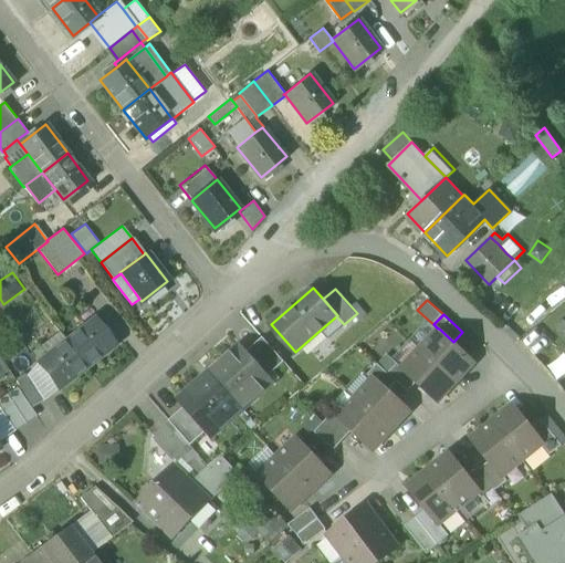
[(336,316),(322,329),(330,337),(344,324),(336,316)]
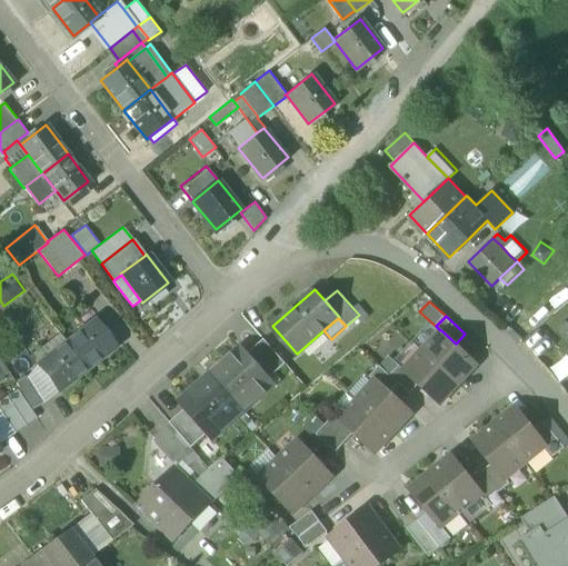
[(95,319),(67,340),(88,367),(115,346),(95,319)]
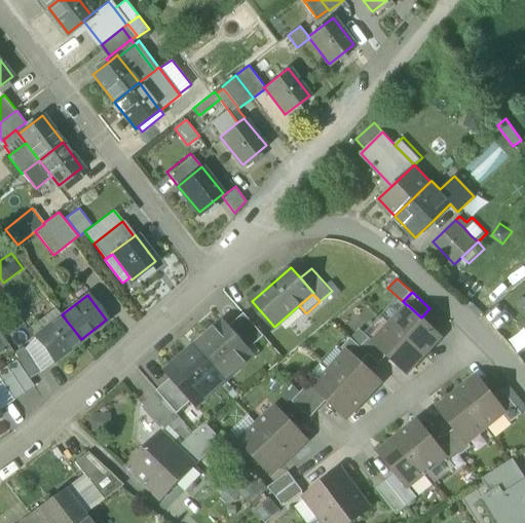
[(381,313),(391,323),(407,305),(403,301),(398,297),(381,313)]
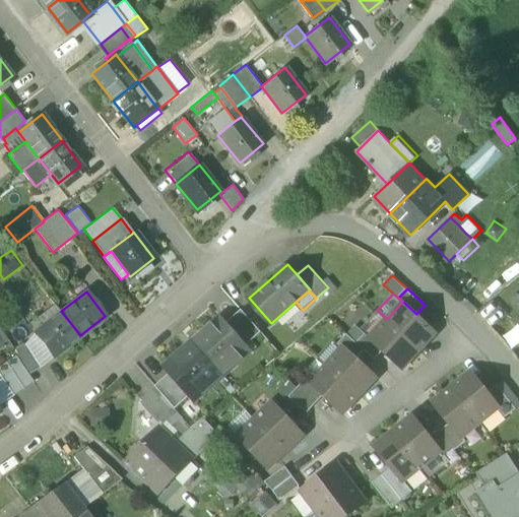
[(402,302),(387,319),(420,349),(437,332),(416,314),(403,302),(402,302)]
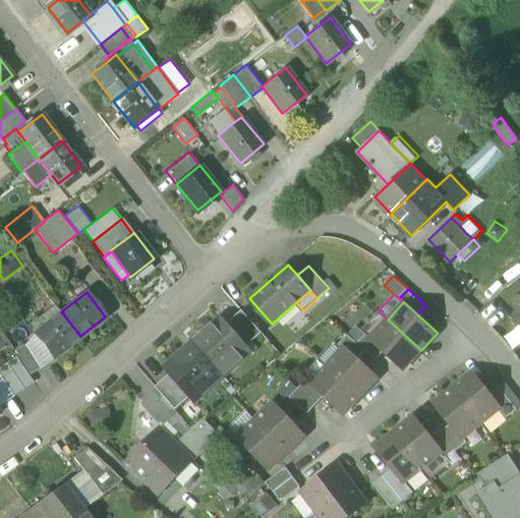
[(38,315),(45,325),(61,311),(55,303),(38,315)]
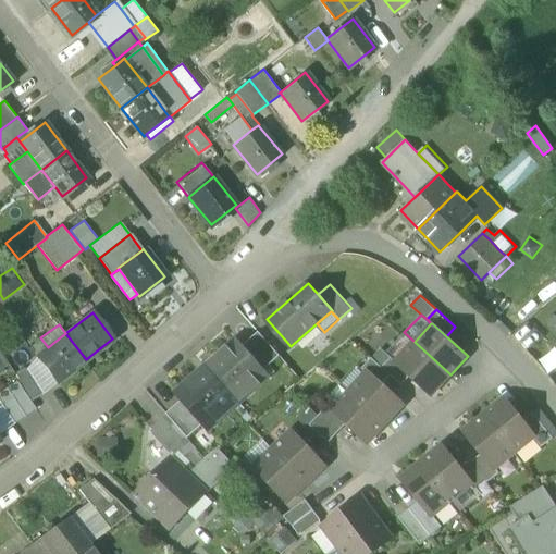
[(244,344),(266,369),(281,355),(259,331),(244,344)]
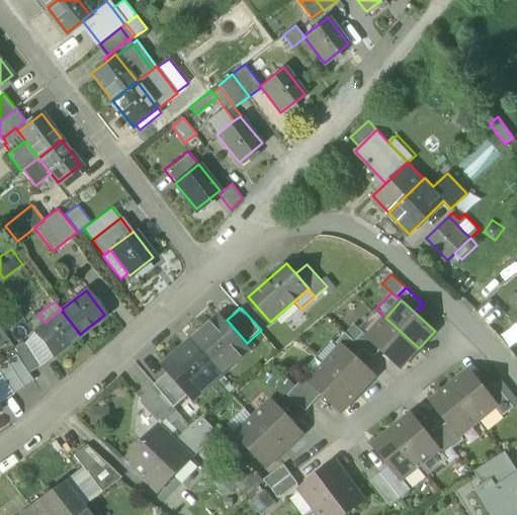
[(360,326),(365,331),(369,335),(385,318),(375,309),(360,326)]
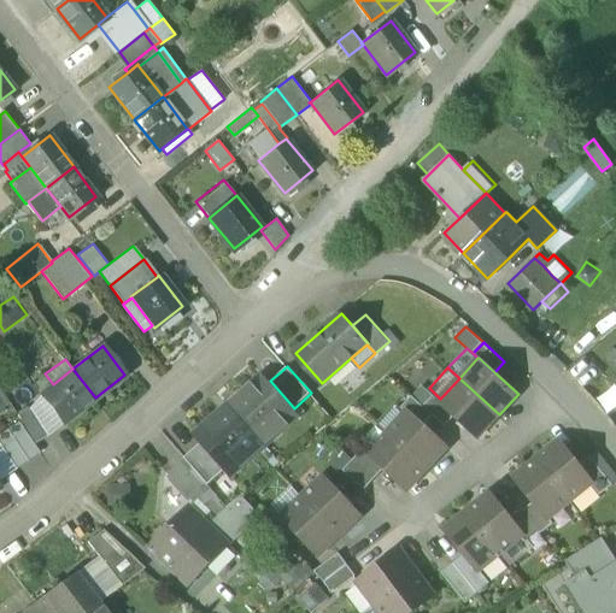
[(64,422),(95,398),(72,369),(53,384),(41,394),(42,395),(64,422)]
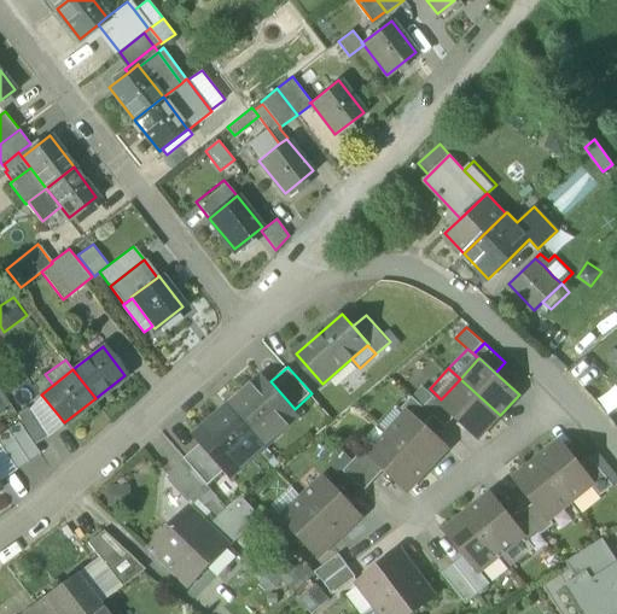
[(591,391),(616,408),(616,380),(603,372),(591,391)]
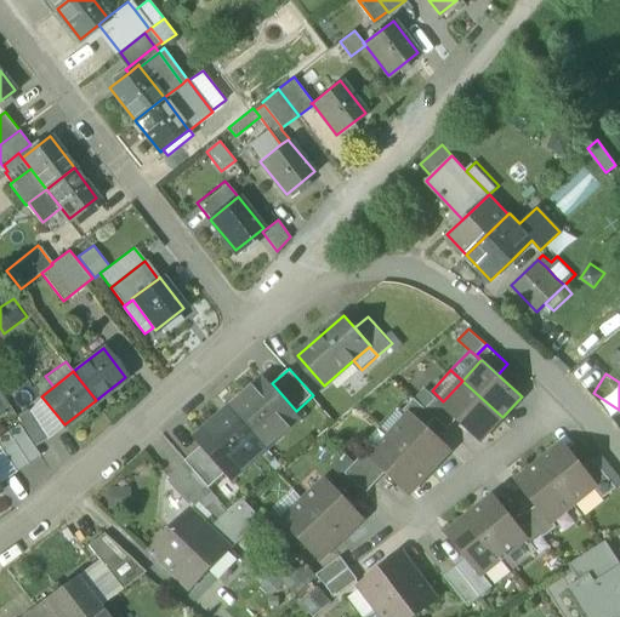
[(266,376),(232,406),(267,446),(283,433),(278,427),(296,411),(272,383),(266,376)]
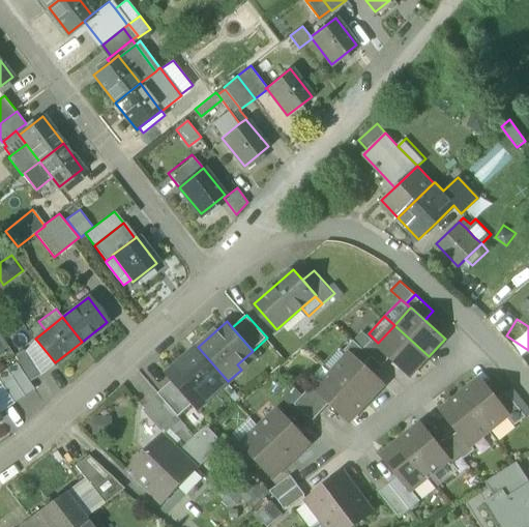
[(411,375),(429,356),(394,325),(378,343),(377,344),(391,356),(411,375)]
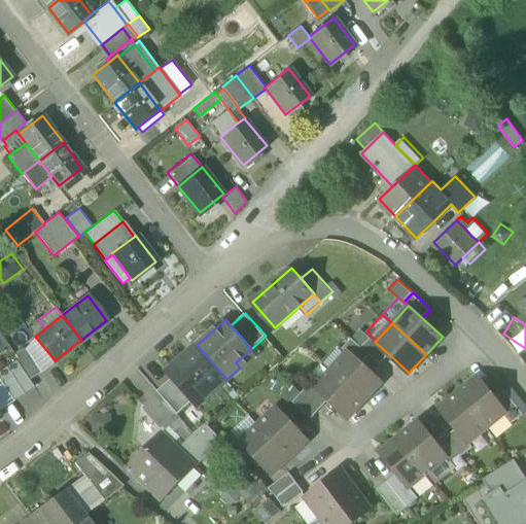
[(0,332),(0,348),(0,349),(8,345),(0,332)]
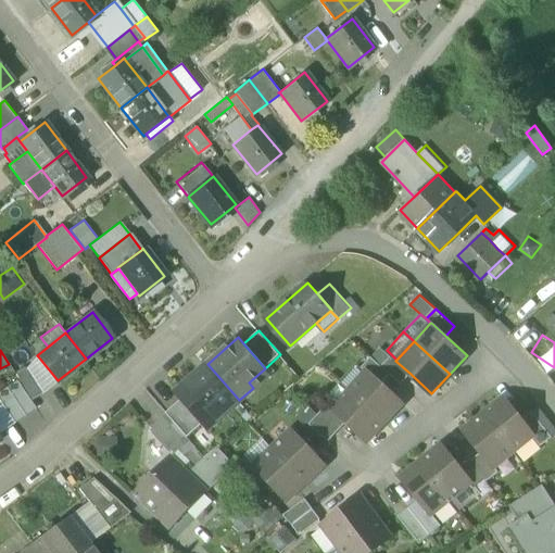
[(58,380),(38,356),(37,355),(26,366),(43,392),(58,380)]
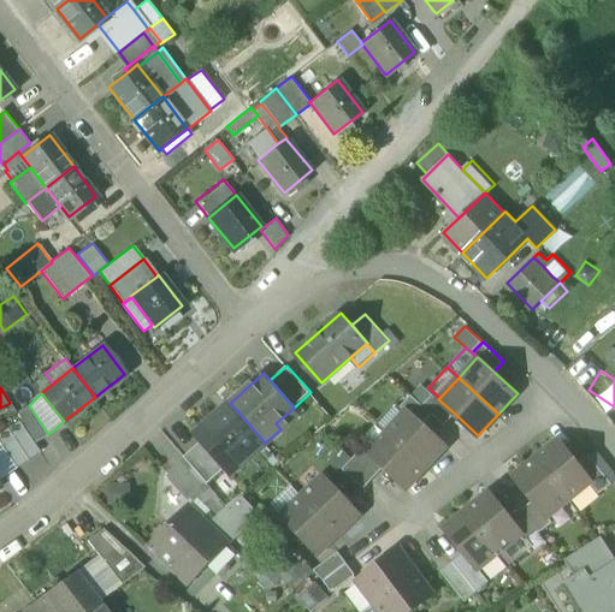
[(435,393),(424,404),(433,414),(445,425),(455,414),(438,399),(439,398),(435,393)]
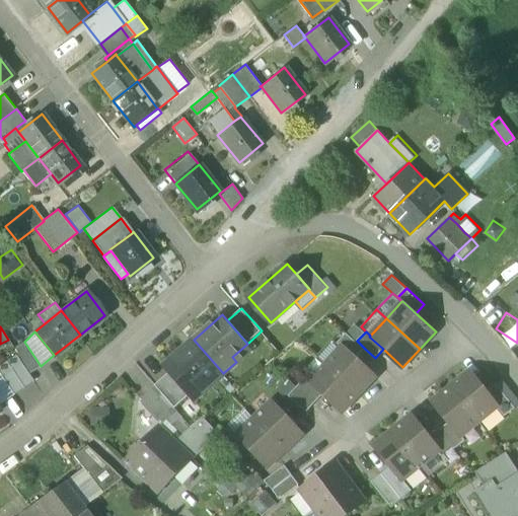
[(357,358),(365,349),(357,341),(347,333),(338,342),(342,346),(343,345),(357,358)]
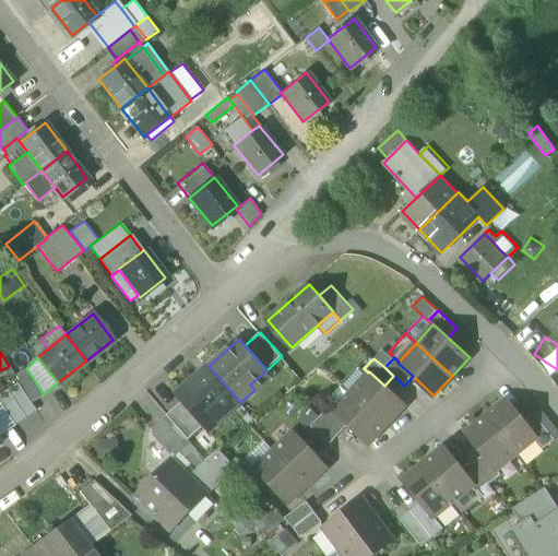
[(368,373),(364,368),(359,364),(342,382),(352,391),(368,373)]
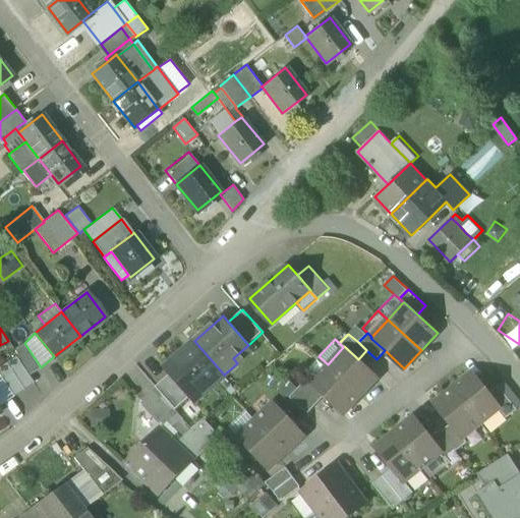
[(211,387),(224,375),(194,341),(166,367),(171,373),(191,396),(207,383),(211,387)]
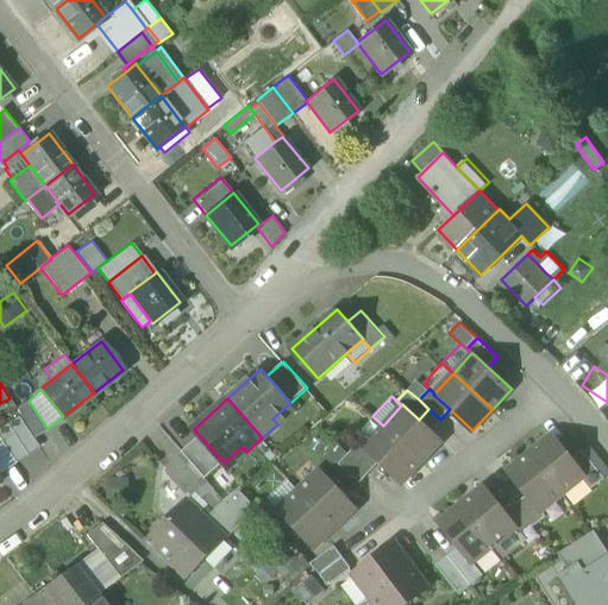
[(18,409),(36,436),(48,429),(29,401),(18,409)]
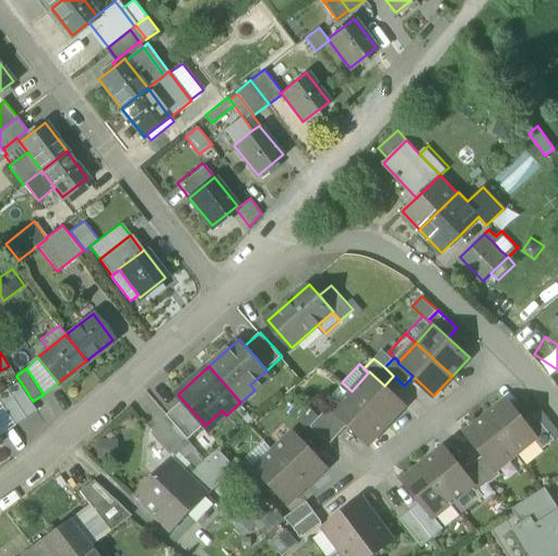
[(368,373),(352,391),(388,424),(405,405),(384,386),(369,371),(368,373)]
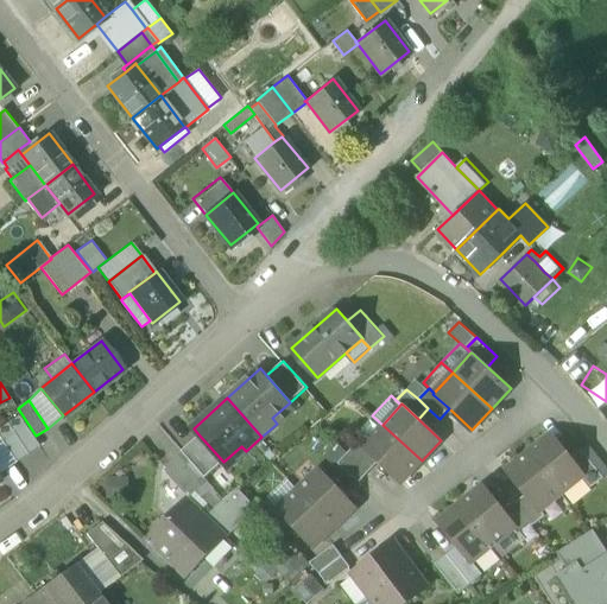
[(19,414),(0,426),(0,436),(0,437),(17,462),(40,445),(19,414)]
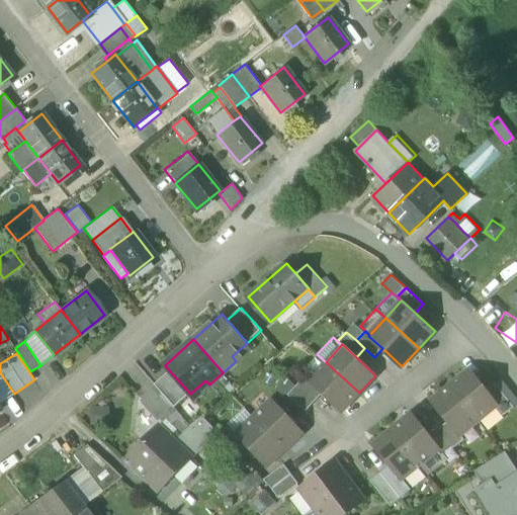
[(343,411),(359,393),(326,362),(311,379),(310,380),(323,393),(343,411)]
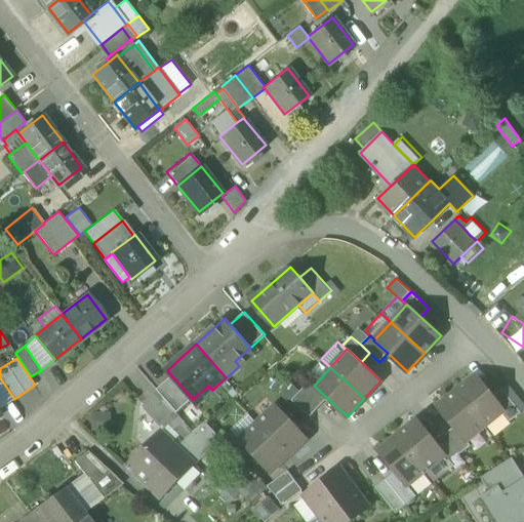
[(476,374),(457,390),(486,426),(504,410),(505,410),(493,395),(476,374)]
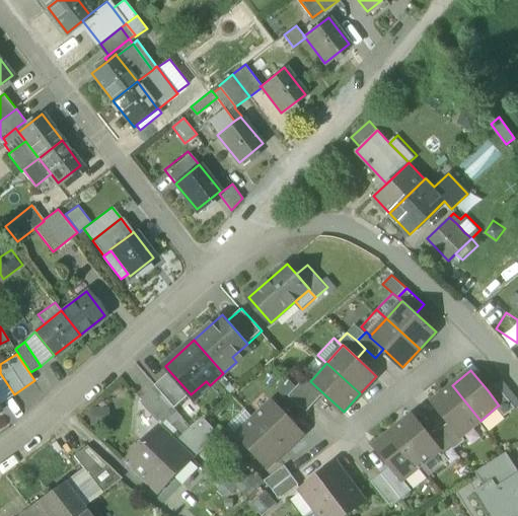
[(170,372),(156,384),(176,407),(191,394),(170,372)]
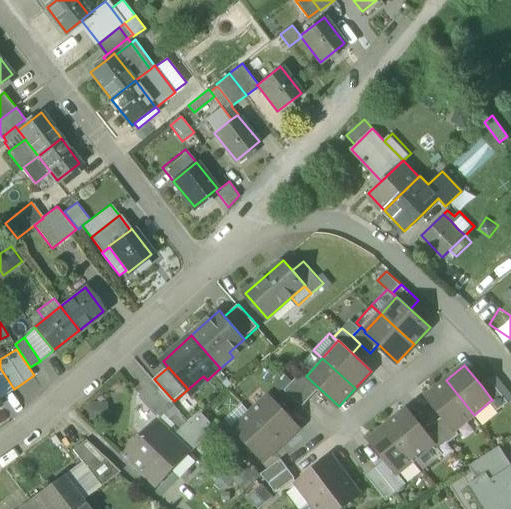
[(0,397),(14,389),(0,368),(0,397)]
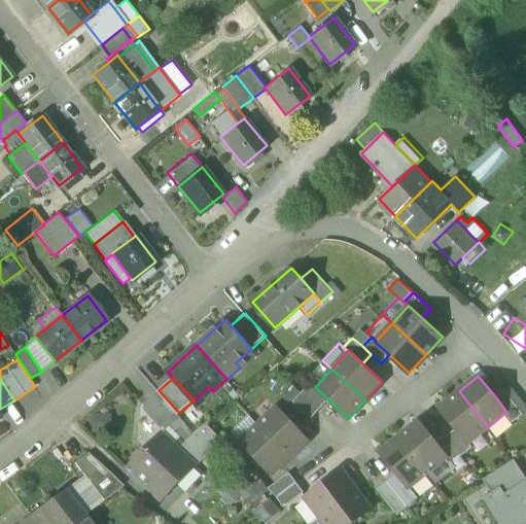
[(311,382),(303,391),(321,409),(328,399),(315,387),(316,386),(311,382)]
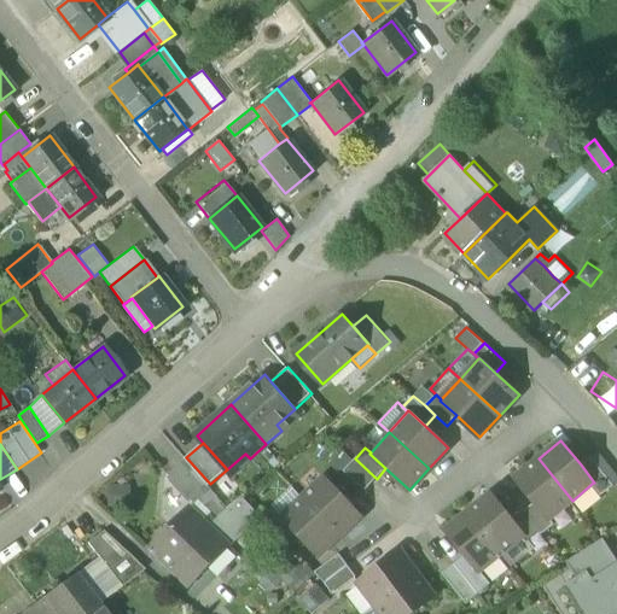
[(599,450),(592,456),(615,484),(616,483),(616,473),(615,469),(599,450)]
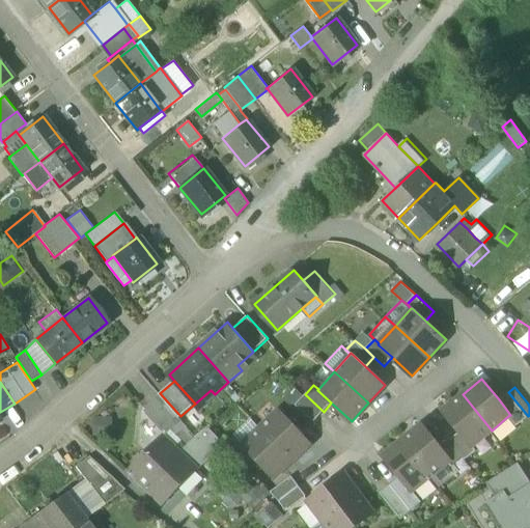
[(509,415),(517,425),(528,416),(508,392),(499,399),(510,415),(509,415)]
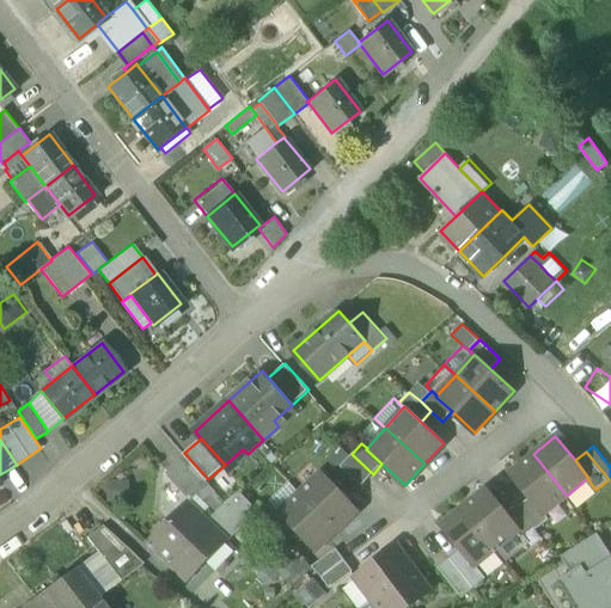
[(211,483),(208,479),(184,453),(167,467),(194,497),(197,493),(211,483)]
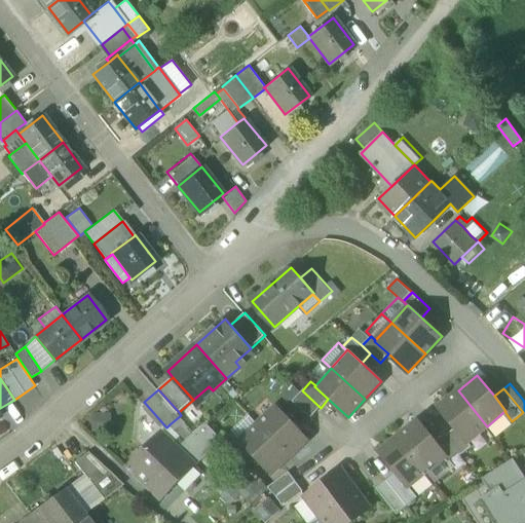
[(311,417),(321,408),(302,390),(293,400),(311,417)]
